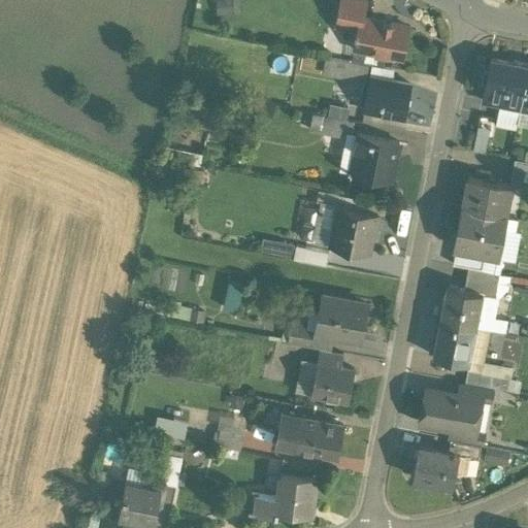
[(365,1),(358,0),(340,0),(336,27),(355,30),(357,30),(360,17),(362,17),(365,1)]
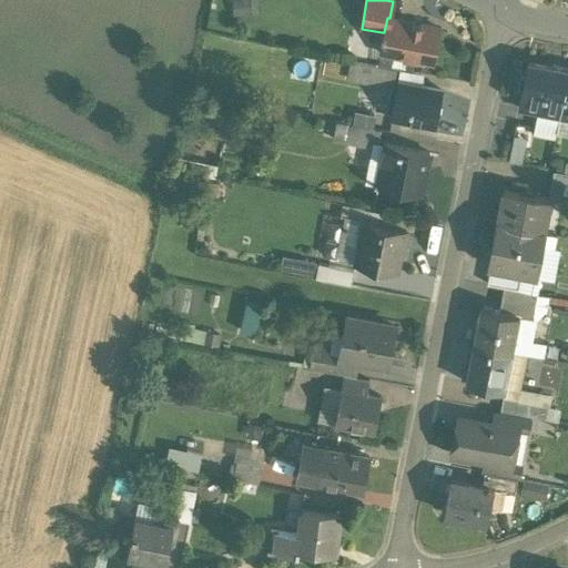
[(389,18),(387,18),(384,32),(382,32),(381,37),(384,37),(381,53),(433,63),(439,28),(389,18)]
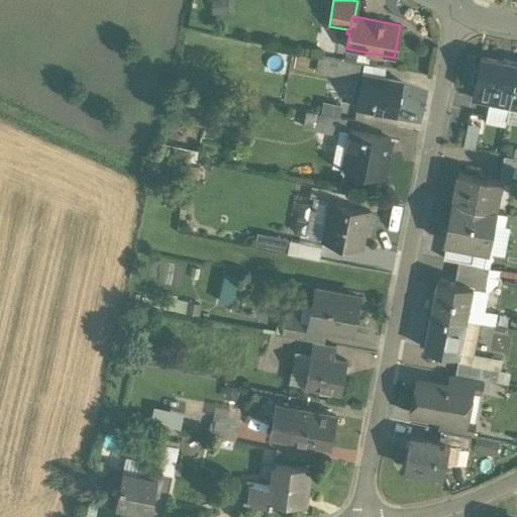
[(359,64),(319,56),(316,71),(351,78),(352,74),(357,75),(359,64)]
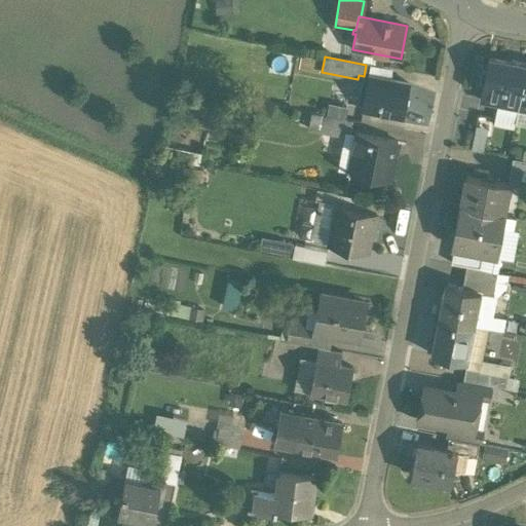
[(525,65),(488,58),(480,100),(518,108),(525,65)]
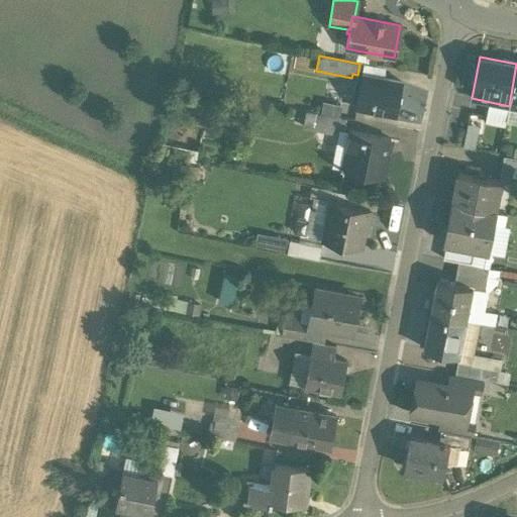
[(402,83),(363,75),(355,107),(396,115),(402,83)]
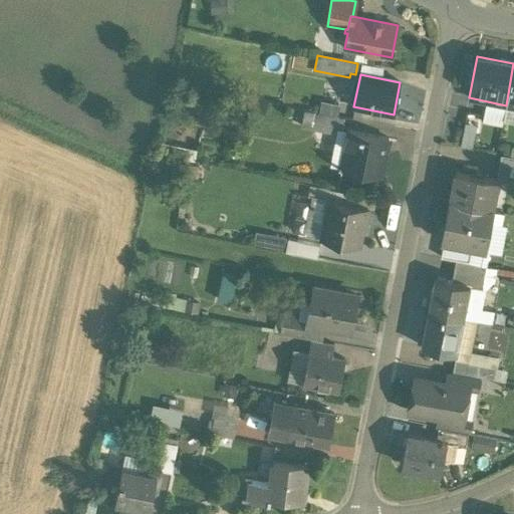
[(344,117),(305,109),(302,126),(341,135),(344,117)]
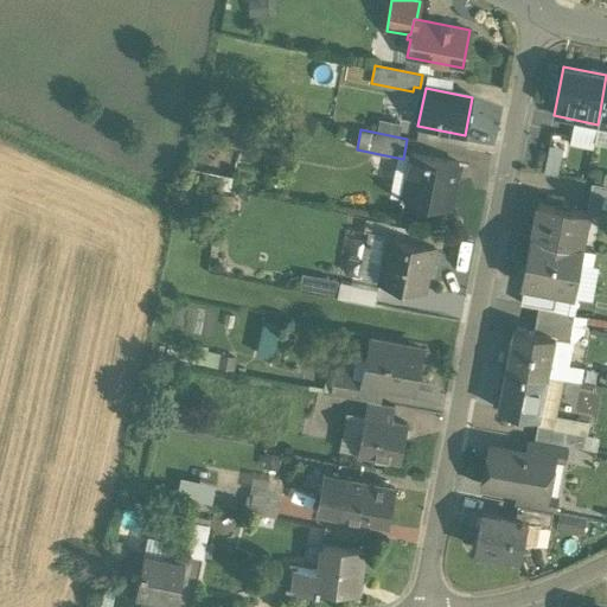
[(459,164),(410,154),(406,174),(413,176),(410,196),(427,198),(426,203),(451,208),(459,164)]
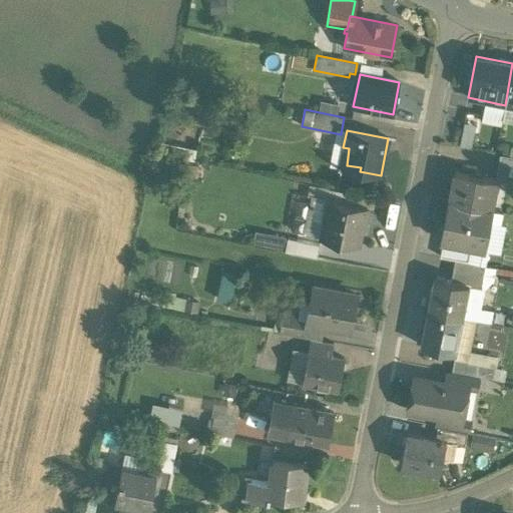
[(512,157),(500,155),(496,173),(512,176),(512,157)]
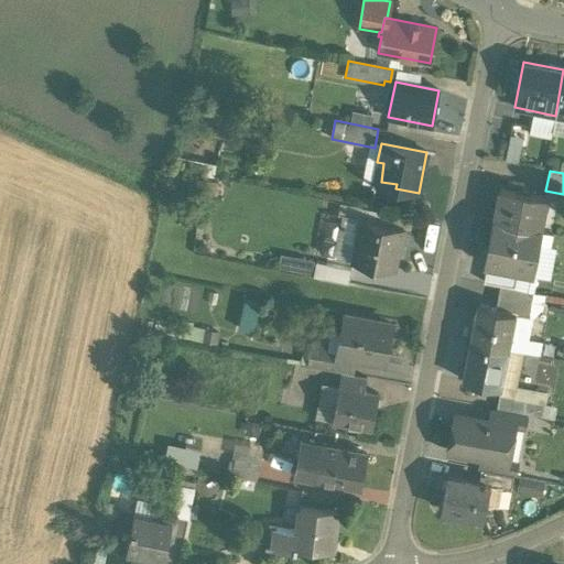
[(545,198),(500,188),(494,223),(532,230),(535,213),(542,214),(545,198)]
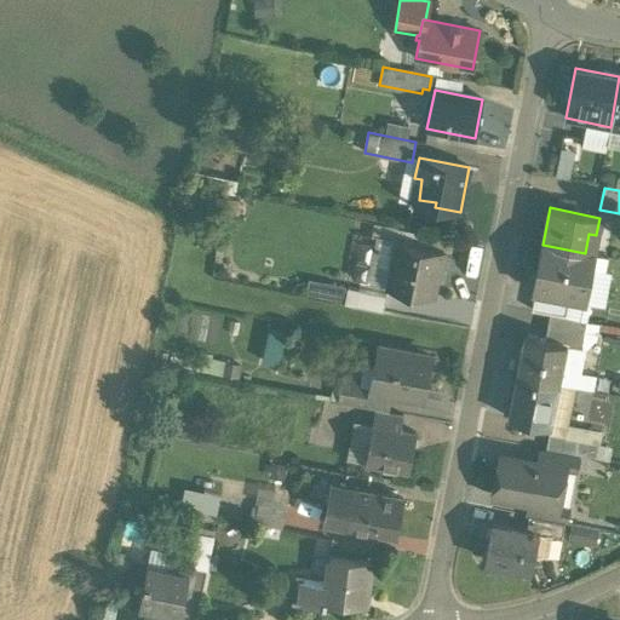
[(429,236),(401,230),(399,242),(426,248),(429,236)]
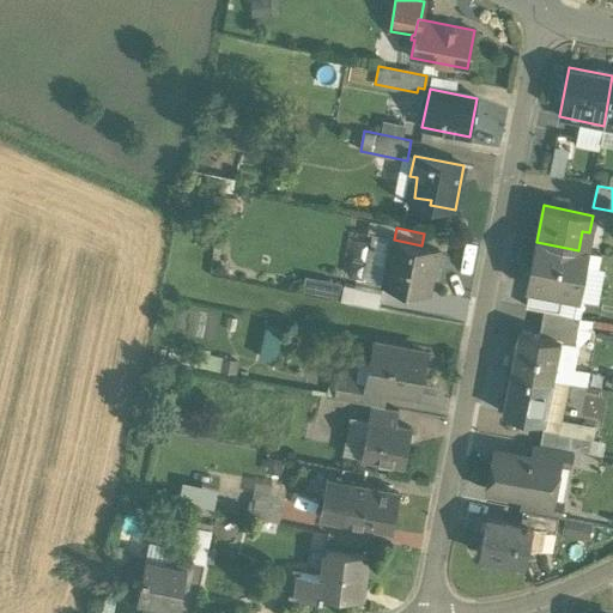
[(392,241),(374,237),(365,281),(383,285),(384,278),(392,241)]
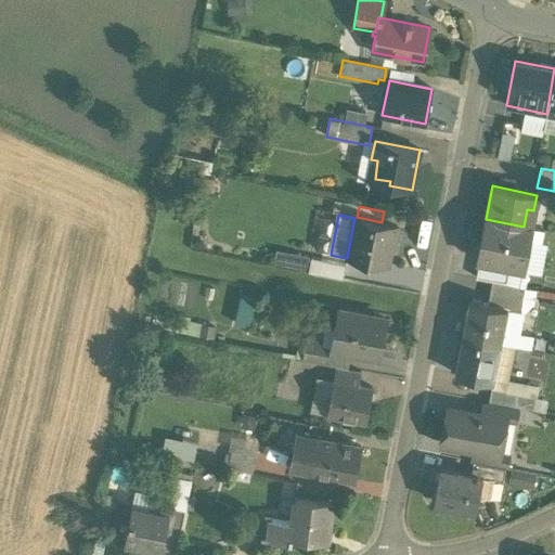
[(357,217),(356,217),(355,218),(348,252),(364,255),(363,261),(387,266),(396,224),(357,217)]
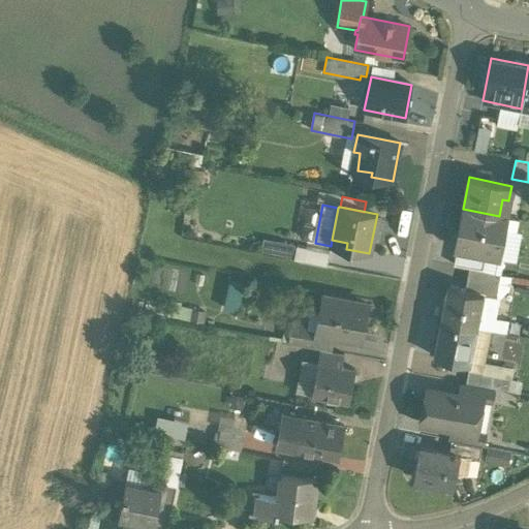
[(499,216),(463,209),(459,234),(457,244),(456,246),(457,246),(485,252),(498,254),(505,217),(499,216)]
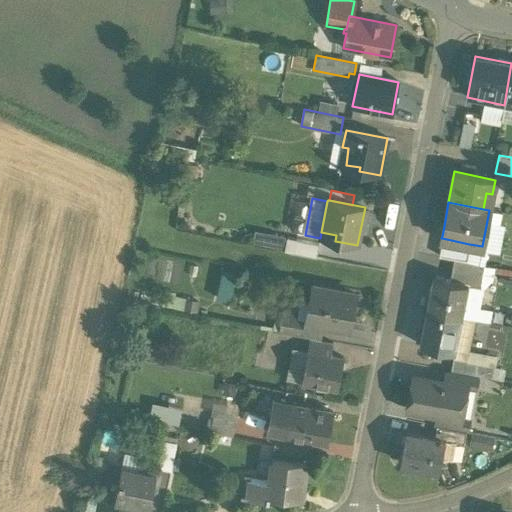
[(319,244),(287,238),(285,252),(293,254),(316,258),(319,244)]
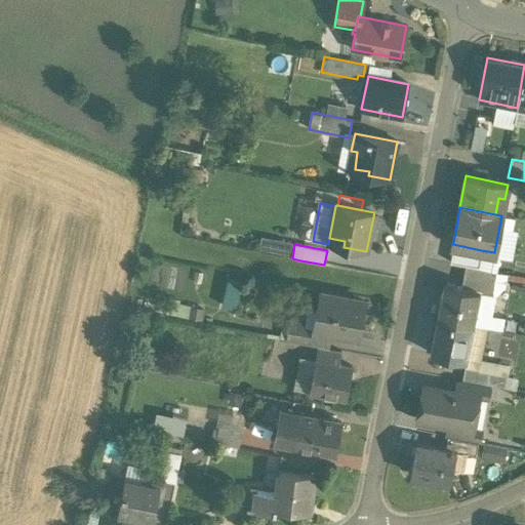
[(481,250),(453,244),(450,264),(465,267),(478,269),(481,250)]
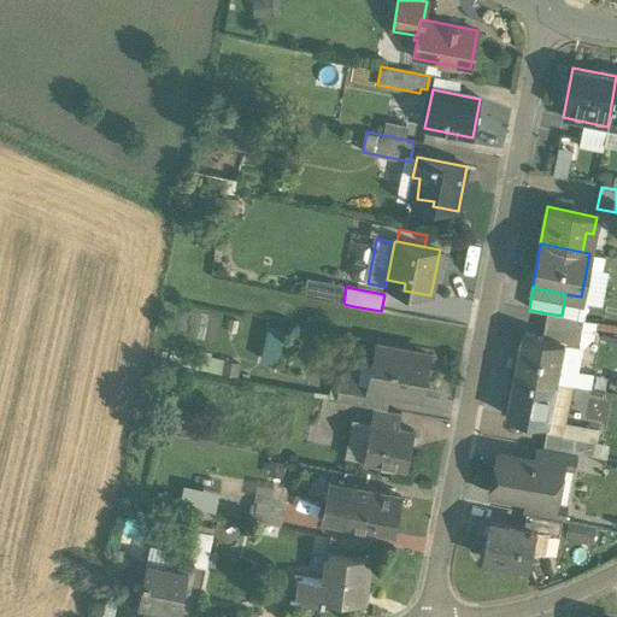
[(562,316),(546,313),(542,339),(564,344),(565,338),(580,340),(581,336),(583,321),(562,316)]
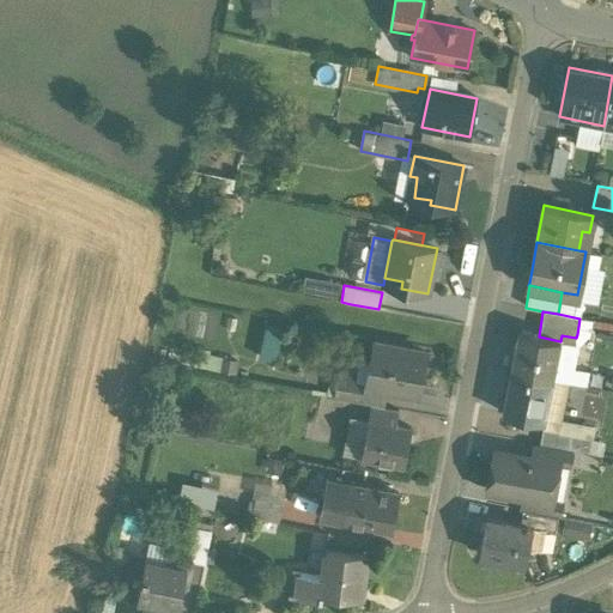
[(592,321),(580,319),(577,334),(589,337),(592,321)]
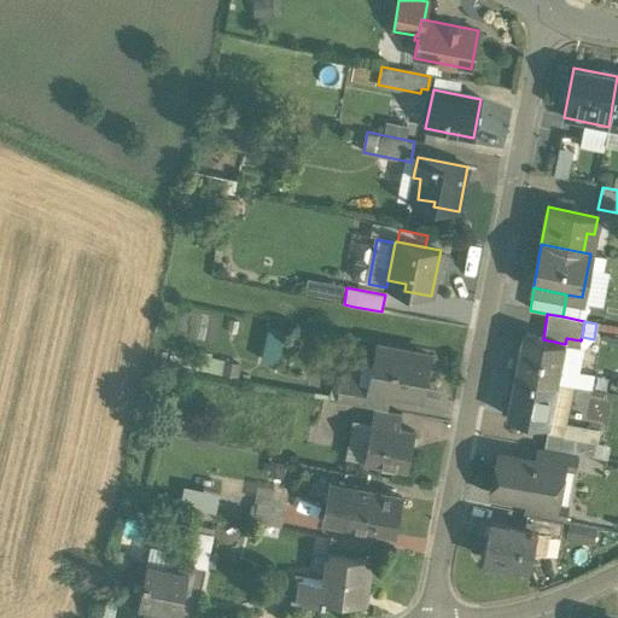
[(266,327),(264,363),(283,363),(285,328),(266,327)]
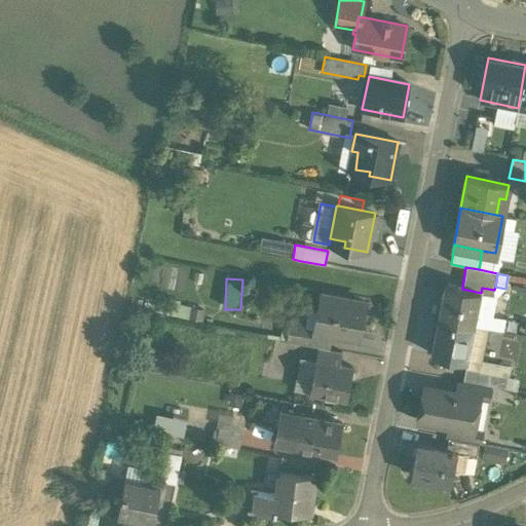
[(462,289),(444,286),(442,297),(438,320),(438,321),(474,327),(481,293),(462,289)]
